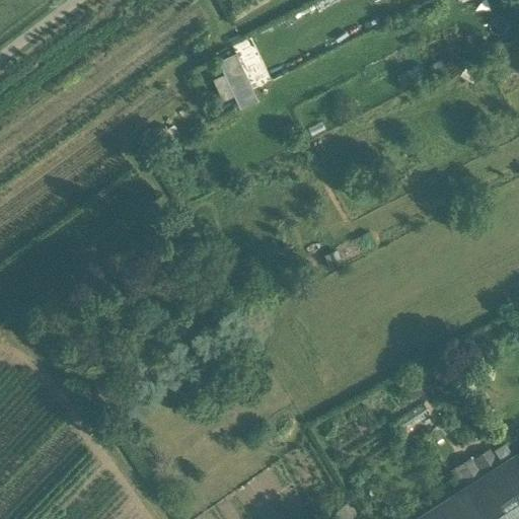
[(250,35),(232,44),(252,86),(271,78),(250,35)]
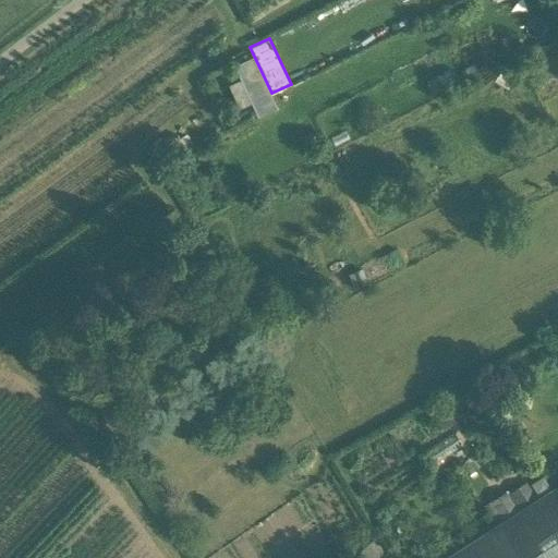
[(277,107),(271,93),(253,55),(234,63),(241,77),(252,101),(257,116),(277,107)]
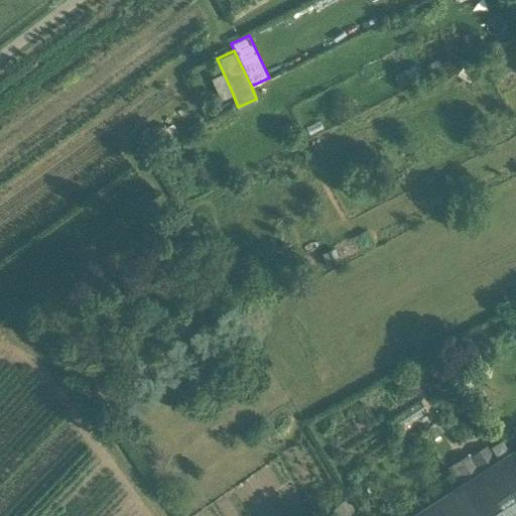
[(441,56),(429,62),(435,74),(447,68),(441,56)]
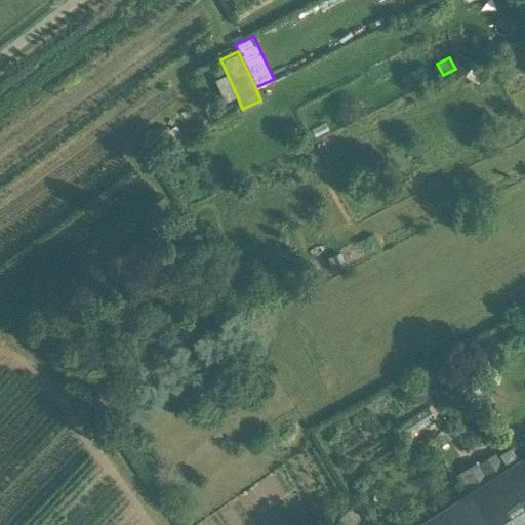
[(422,66),(411,72),(416,83),(429,77),(422,66)]
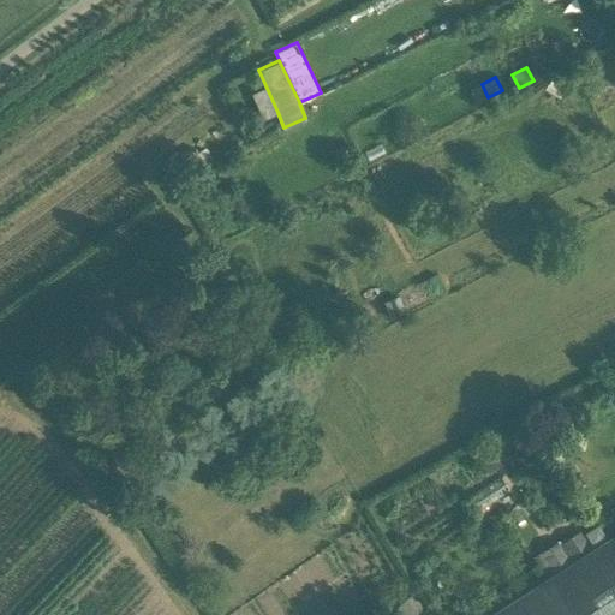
[(400,296),(384,302),(390,317),(405,311),(400,296)]
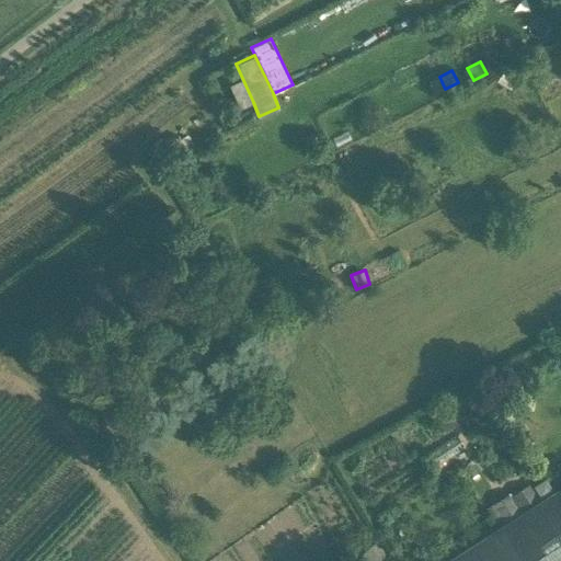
[(430,453),(436,467),(467,447),(458,433),(430,453)]
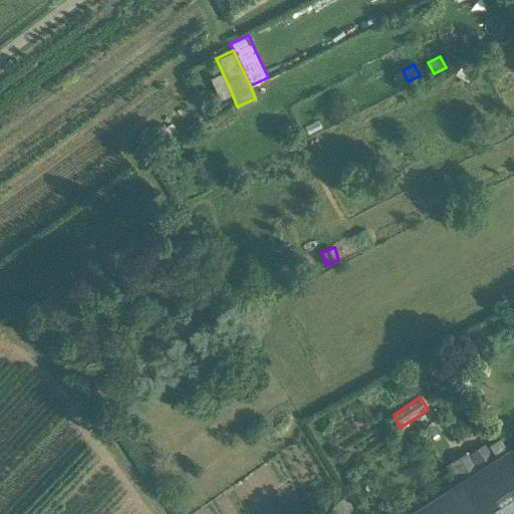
[(490,444),(496,453),(506,447),(500,438),(490,444)]
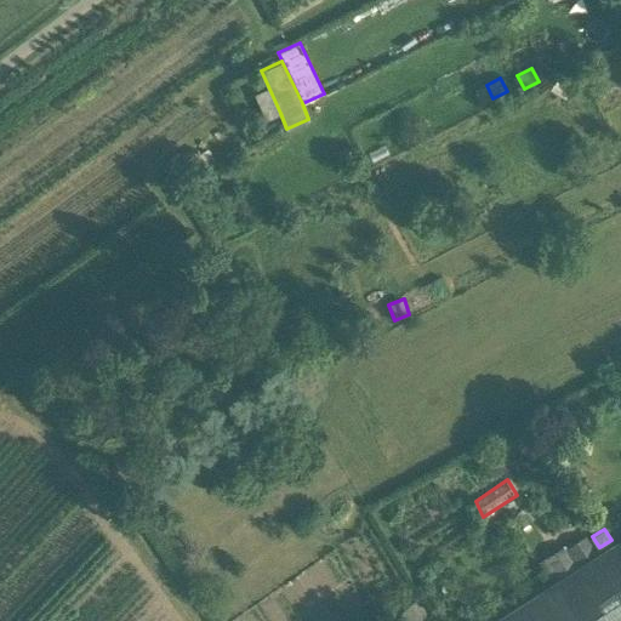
[(580,539),(567,547),(577,565),(592,556),(580,539)]
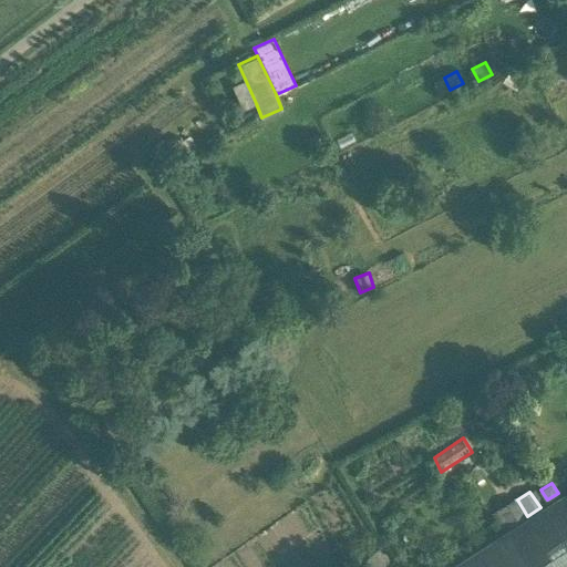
[(527,516),(504,531),(507,534),(456,566),(566,566),(566,498),(566,496),(543,512),(540,507),(527,516)]
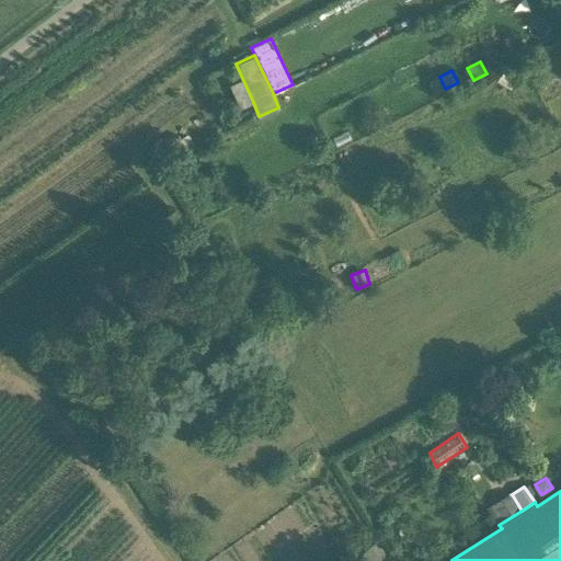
[(487,506),(499,525),(522,511),(512,494),(511,493),(487,506)]
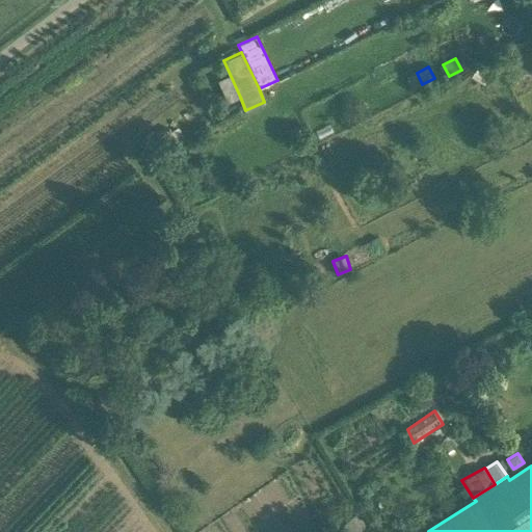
[(333,531),(368,531),(356,514),(333,531)]
